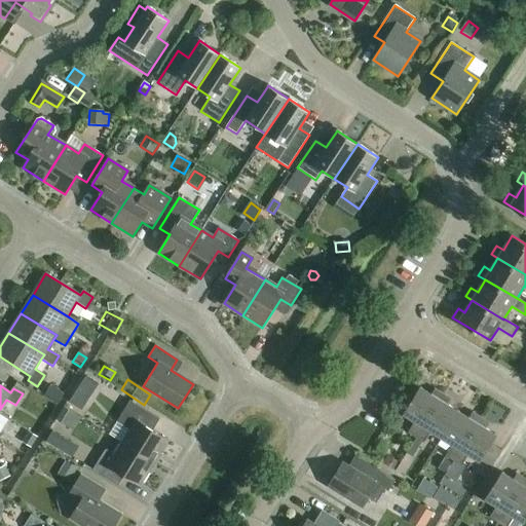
[(50,386),(44,397),(57,405),(58,403),(63,395),(50,386)]
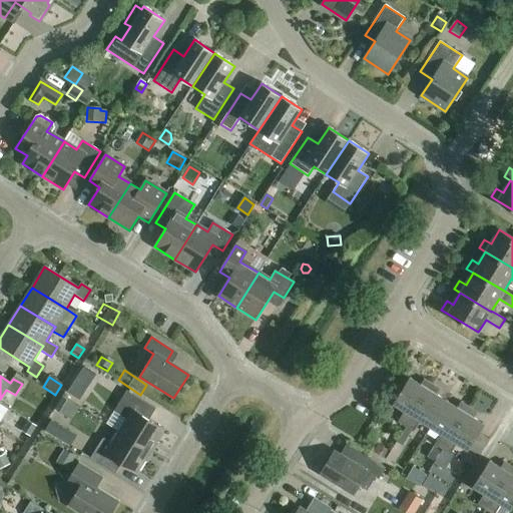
[(405,428),(432,385),(424,380),(421,385),(410,379),(394,404),(405,411),(397,423),(405,428)]
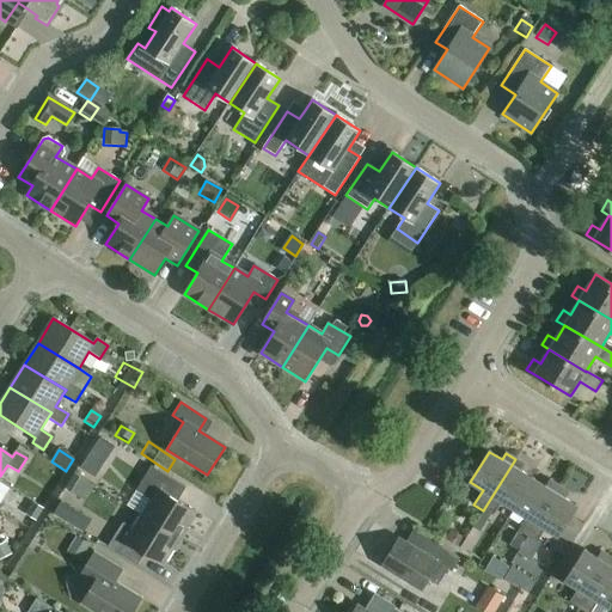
[(515,459),(483,510),(493,515),(502,502),(514,509),(533,479),(521,471),(525,465),(515,459)]
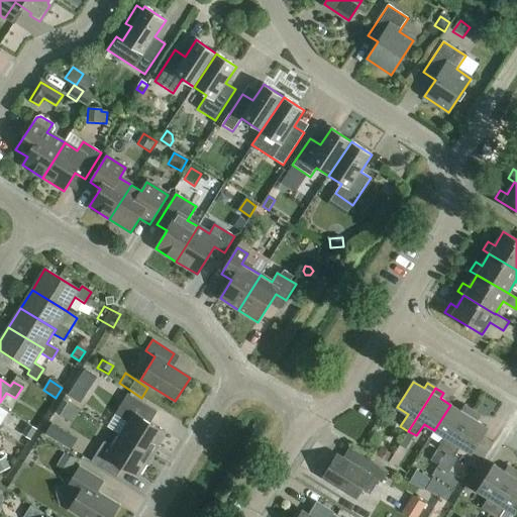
[(77,405),(83,394),(74,389),(68,399),(77,405)]
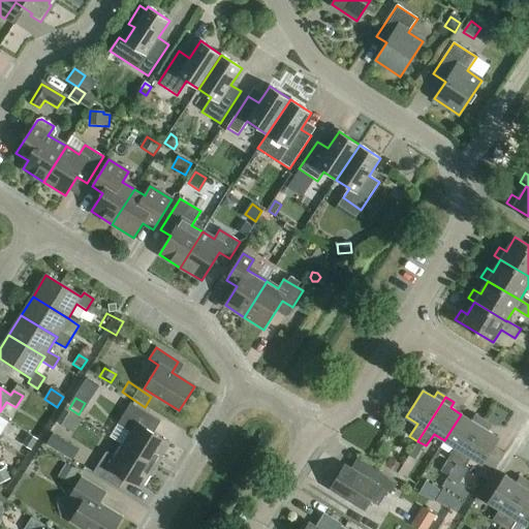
[(44,419),(53,406),(41,399),(33,412),(44,419)]
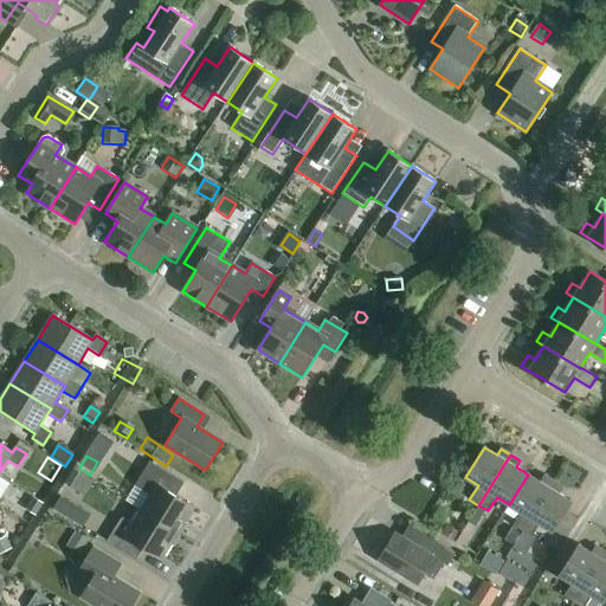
[(141,510),(178,533),(193,507),(176,496),(184,484),(149,463),(134,487),(150,496),(141,510)]
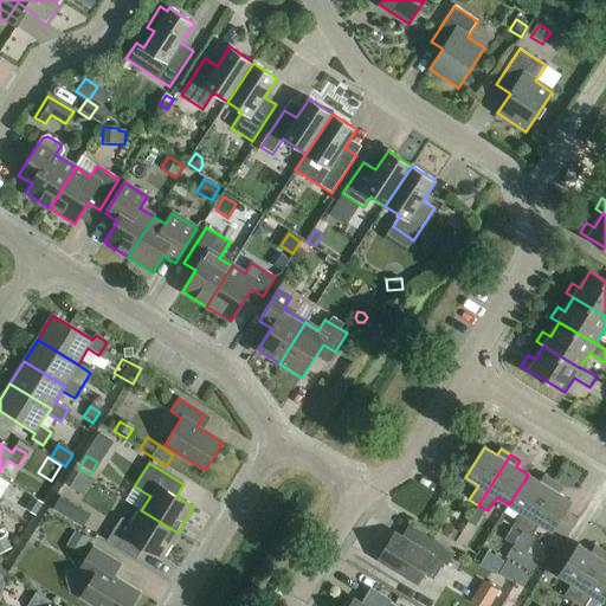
[(84,496),(91,483),(73,472),(66,487),(84,496)]
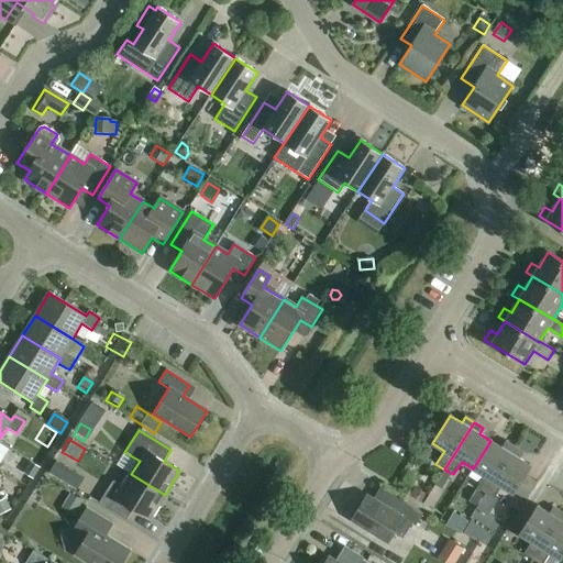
[(485,494),(514,448),(506,442),(501,448),(490,441),(473,468),(484,476),(476,488),(485,494)]
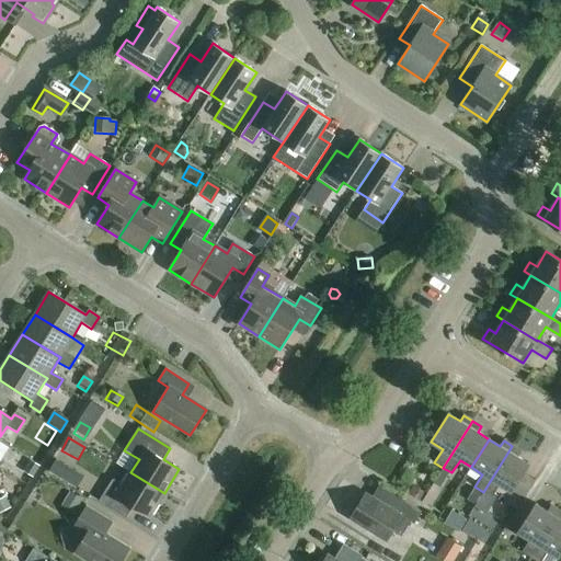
[(512,446),(483,492),(492,497),(500,485),(512,492),(529,465),(517,457),(521,451),(512,446)]
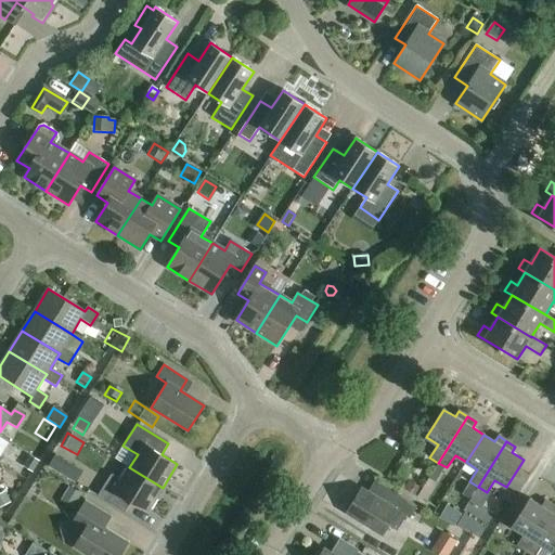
[(91,472),(97,455),(84,451),(78,467),(91,472)]
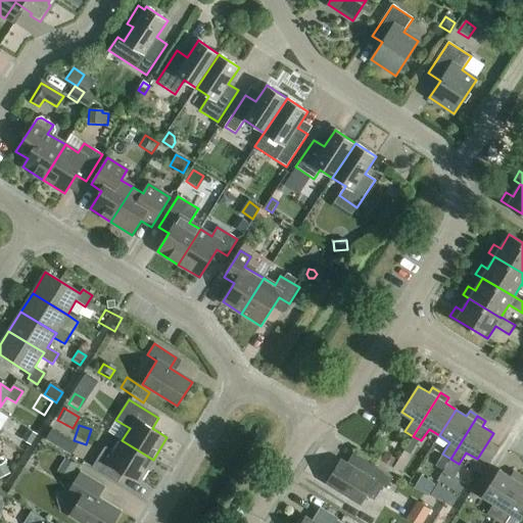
[(52,429),(45,440),(58,448),(65,437),(52,429)]
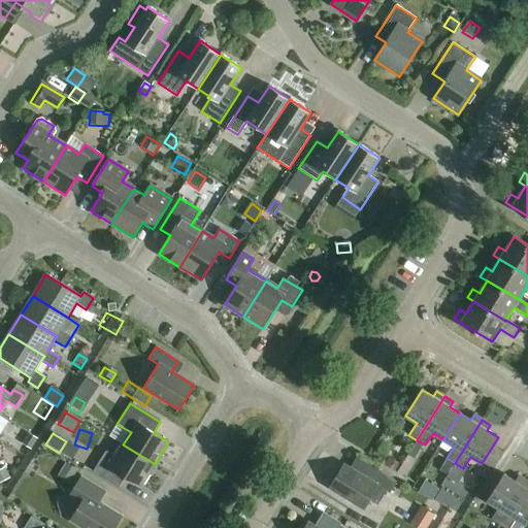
[(29,434),(23,444),(30,450),(35,441),(37,438),(29,434)]
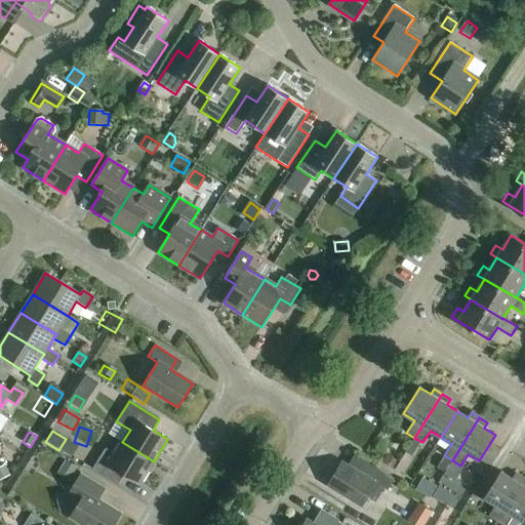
[(139,484),(154,461),(122,442),(115,455),(106,449),(92,470),(118,486),(124,475),(139,484)]
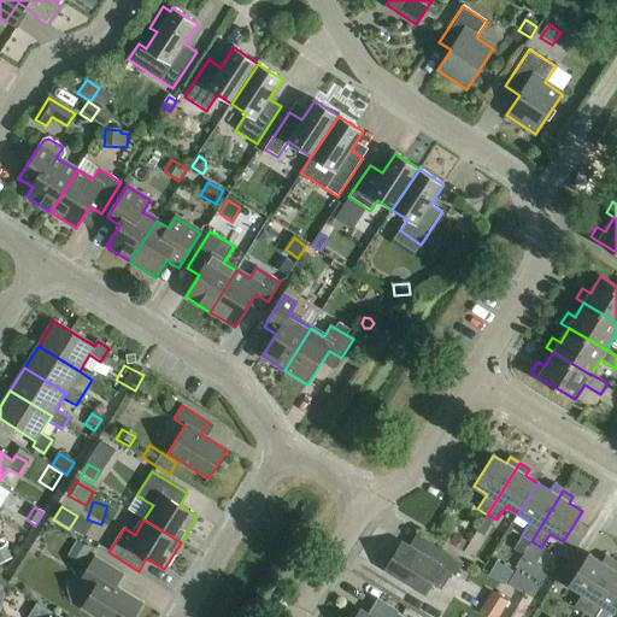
[(462,552),(466,542),(454,535),(448,545),(462,552)]
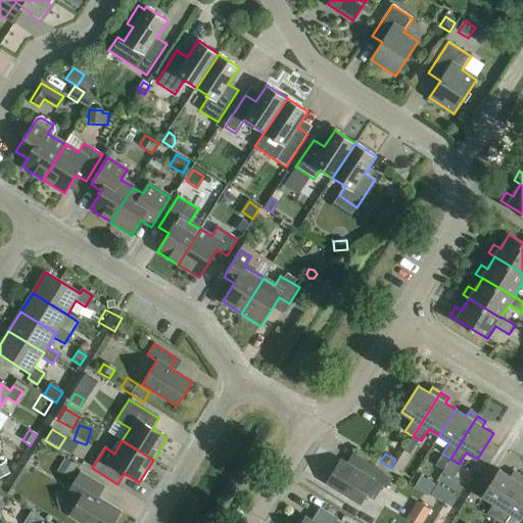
[(441,457),(435,467),(443,472),(449,462),(441,457)]
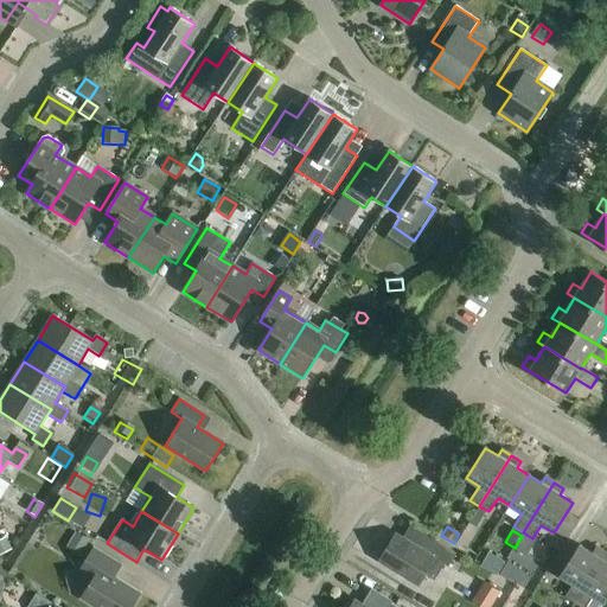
[(80,558),(88,542),(74,534),(64,549),(80,558)]
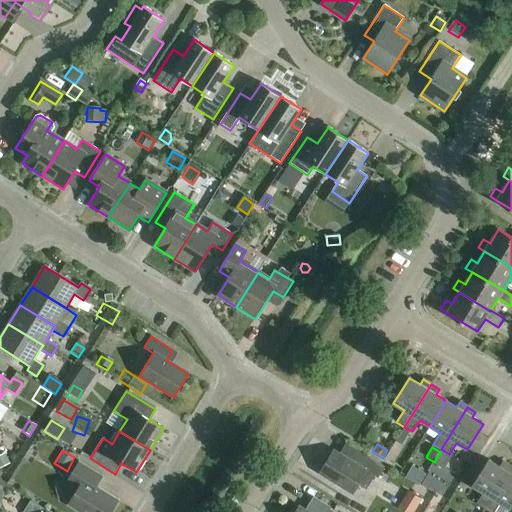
[(358,466),(334,451),(320,474),(352,494),(358,485),(366,490),(374,476),(378,479),(384,468),(365,456),(358,466)]
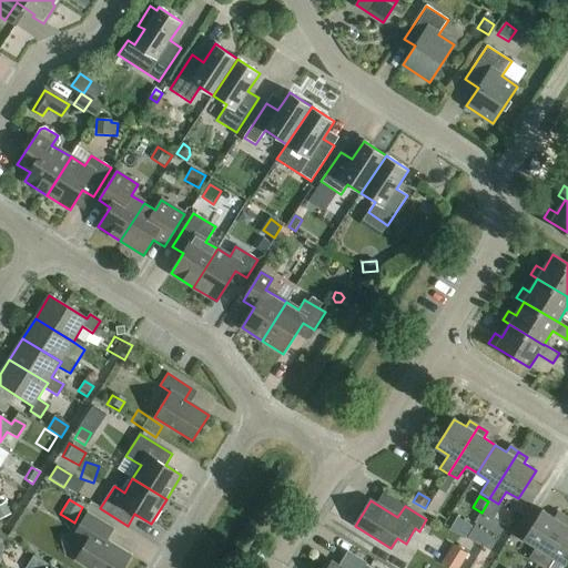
[(489,500),(482,513),(492,518),(499,506),(489,500)]
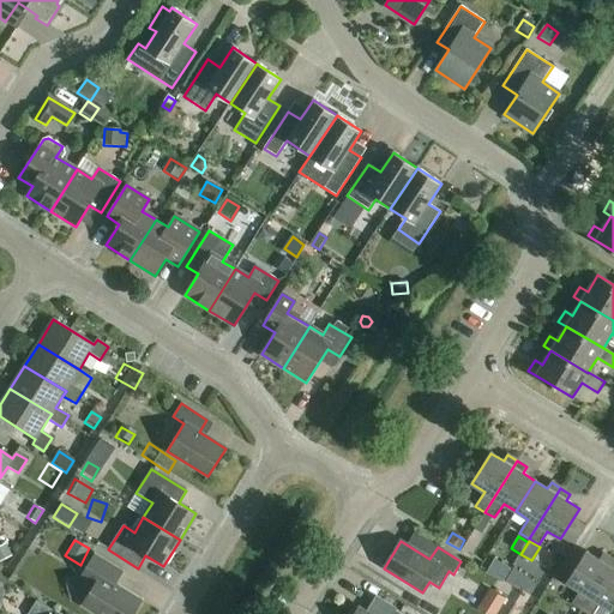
[(6,545),(0,547),(0,561),(12,557),(6,545)]
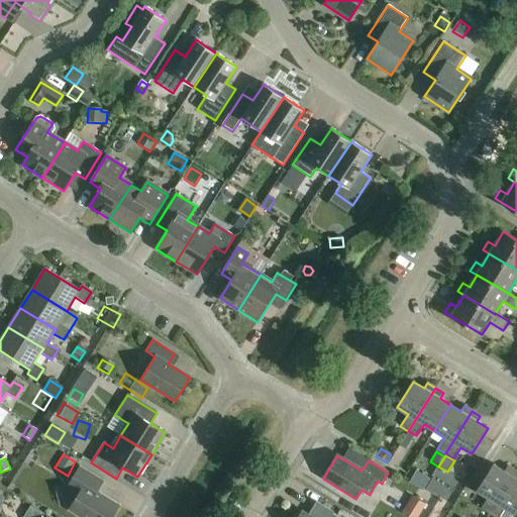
[(489,514),(516,472),(508,467),(505,472),(494,464),(478,491),(488,498),(481,509),(489,514)]
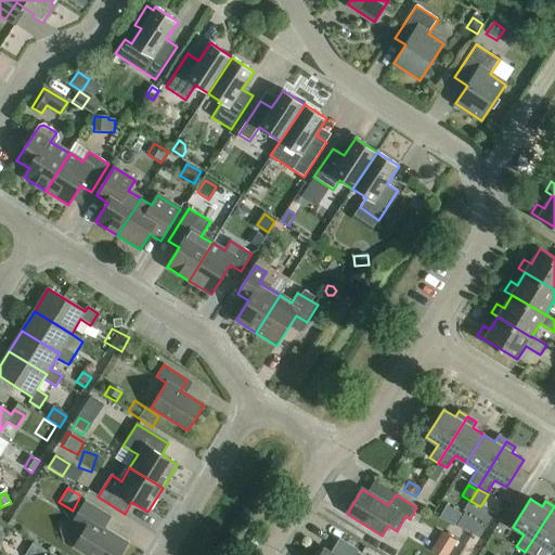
[(87,554),(120,554),(128,543),(104,528),(111,517),(85,502),(73,521),(86,530),(75,547),(87,554)]
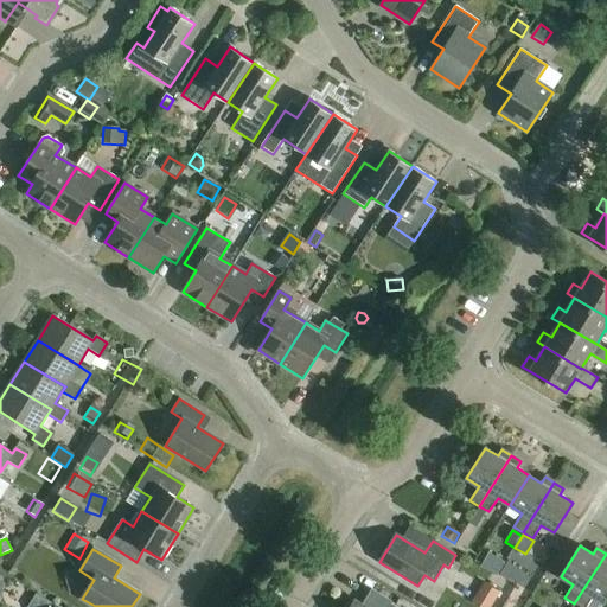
[(606,554),(574,604),(579,606),(585,606),(592,595),(605,604),(606,600),(606,554)]
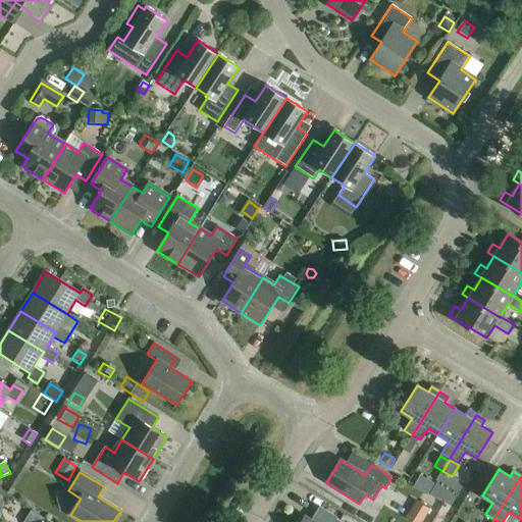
[(407,521),(424,521),(429,512),(416,505),(406,521),(407,521)]
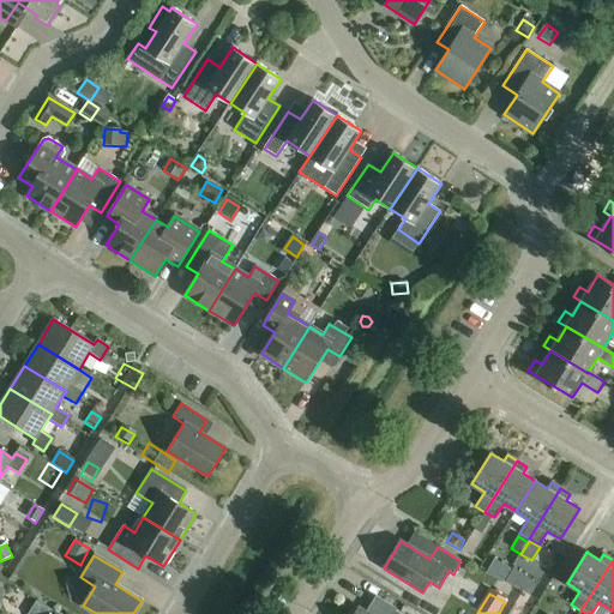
[(449,599),(438,613),(455,613),(461,606),(449,599)]
